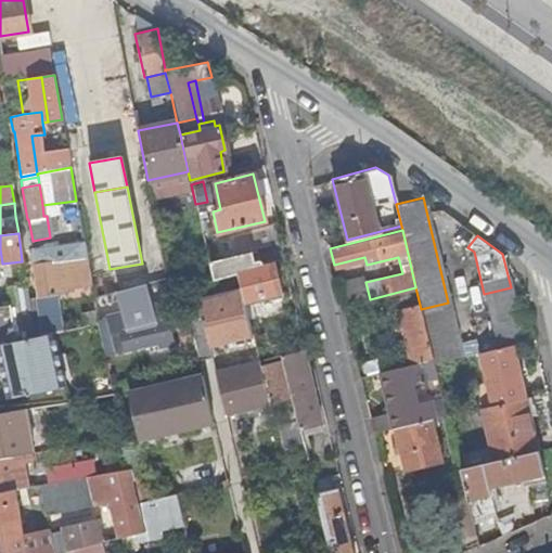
[(90,284),(82,243),(64,246),(64,243),(31,248),(39,296),(33,297),(36,321),(58,318),(54,293),(62,292),(62,288),(90,284)]
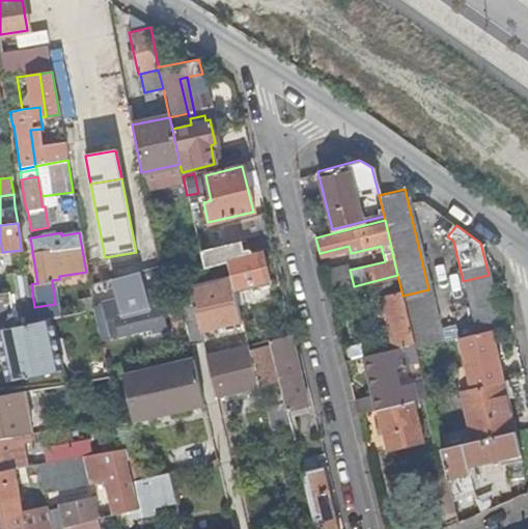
[(244,255),(240,241),(199,250),(203,268),(226,261),(230,278),(233,289),(268,280),(260,250),(244,255)]
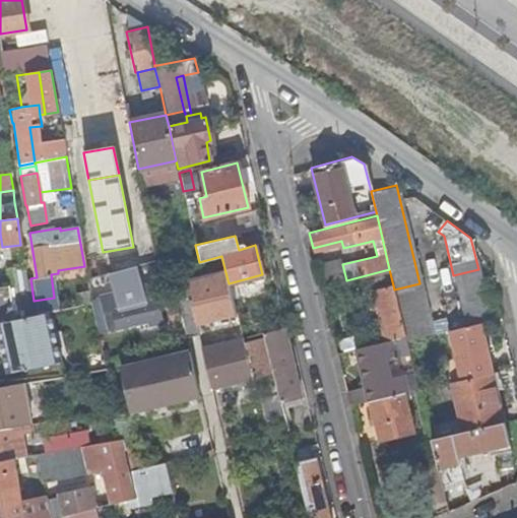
[(318,264),(323,286),(346,280),(342,264),(341,258),(318,264)]
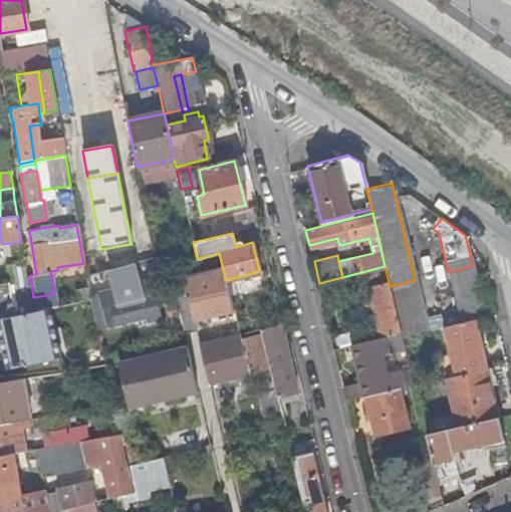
[(24,264),(6,267),(8,281),(13,314),(31,311),(24,264)]
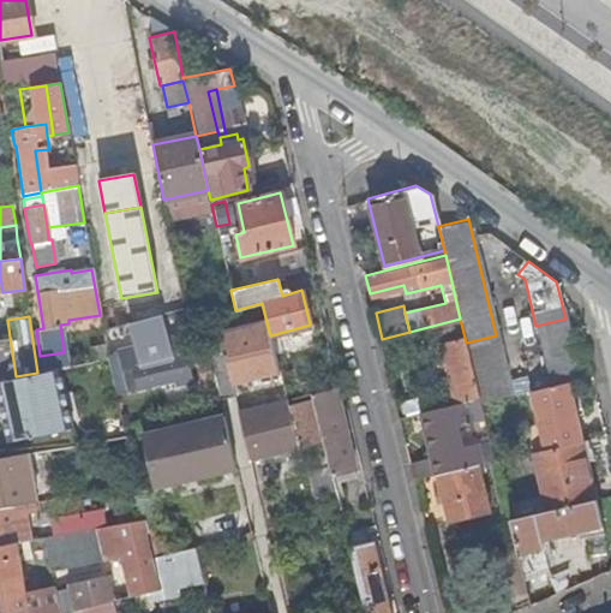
[(165,339),(157,316),(123,326),(102,331),(105,345),(106,349),(107,358),(115,394),(127,391),(127,393),(173,380),(190,375),(178,334),(165,339)]
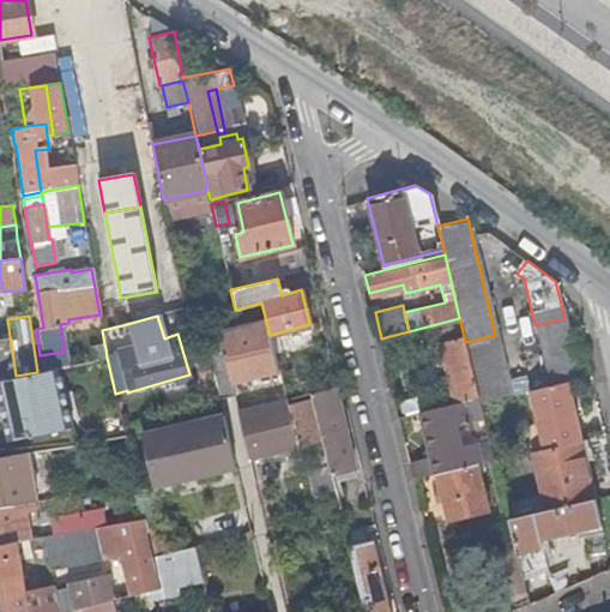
[(573,353),(569,340),(565,318),(535,325),(549,384),(579,377),(573,353)]
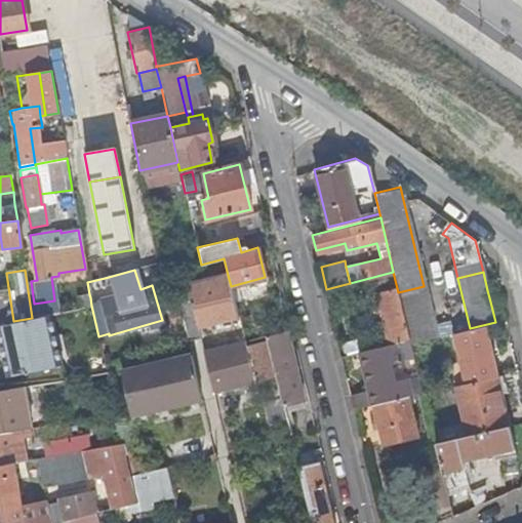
[(196,327),(238,317),(231,286),(228,275),(186,285),(187,287),(193,313),(196,327)]
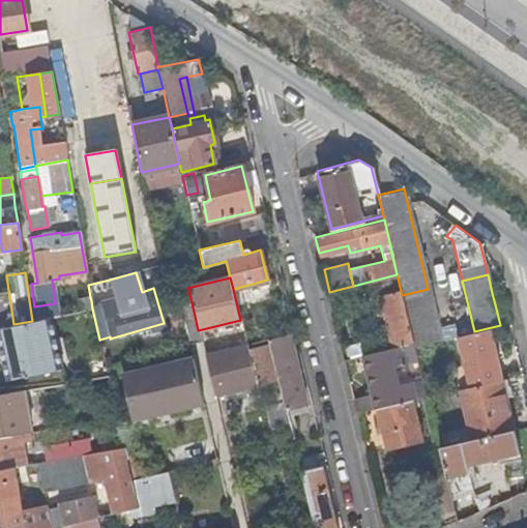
[(440,340),(428,289),(402,295),(413,342),(414,346),(440,340)]
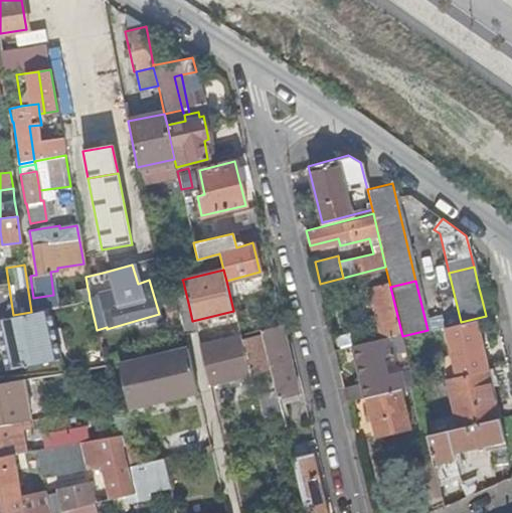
[(0,317),(13,315),(8,282),(0,283),(0,297),(0,302),(0,317)]
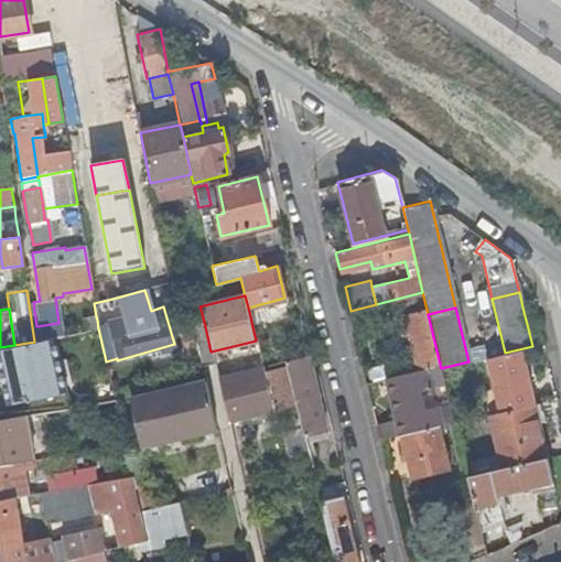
[(189,313),(195,339),(207,336),(201,309),(189,313)]
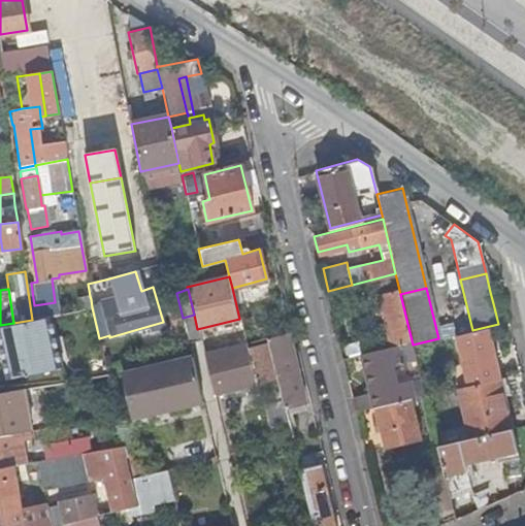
[(409,339),(398,289),(376,293),(389,344),(409,339)]
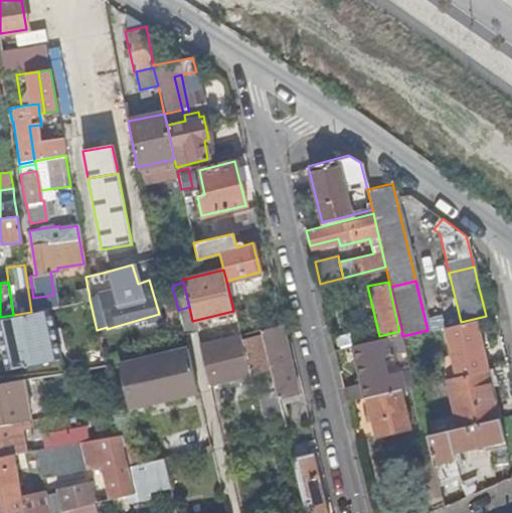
[(478,285),(481,296),(490,293),(488,283),(478,285)]
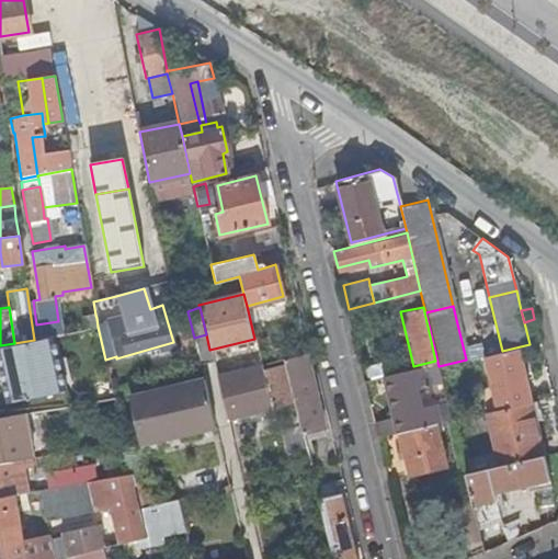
[(181,314),(174,315),(181,341),(188,339),(181,314)]
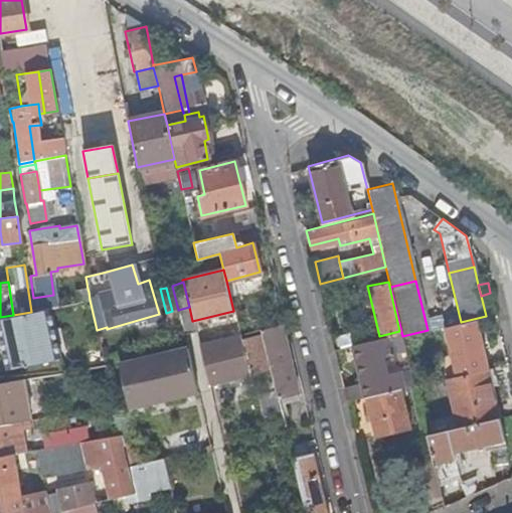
[(75,292),(77,302),(90,300),(89,292),(88,289),(75,292)]
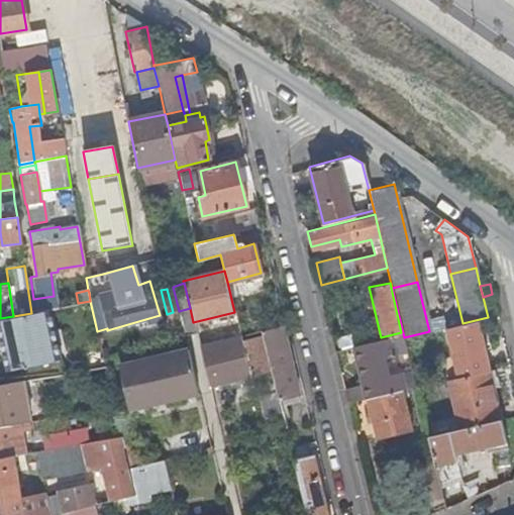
[(184,336),(196,333),(193,322),(190,308),(179,311),(184,336)]
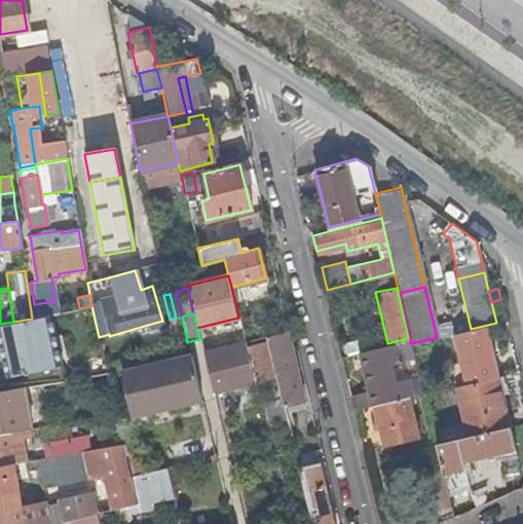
[(0,347),(6,379),(62,368),(51,314),(32,319),(13,322),(0,324),(0,347)]
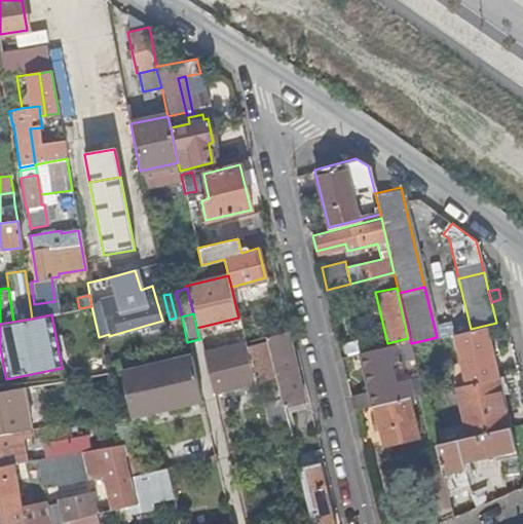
[(162,321),(148,325),(152,337),(165,333),(162,321)]
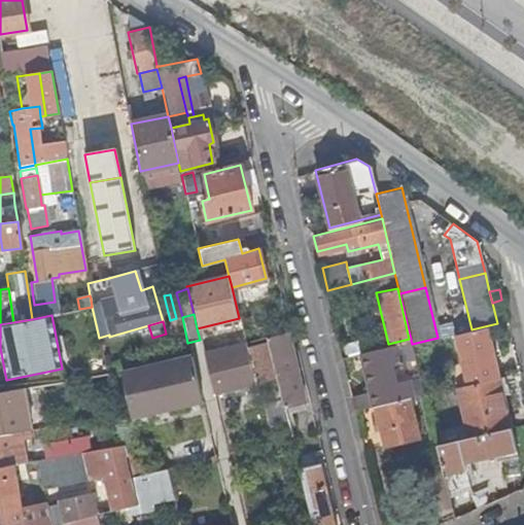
[(454,335),(466,384),(499,376),(487,327),(454,335)]
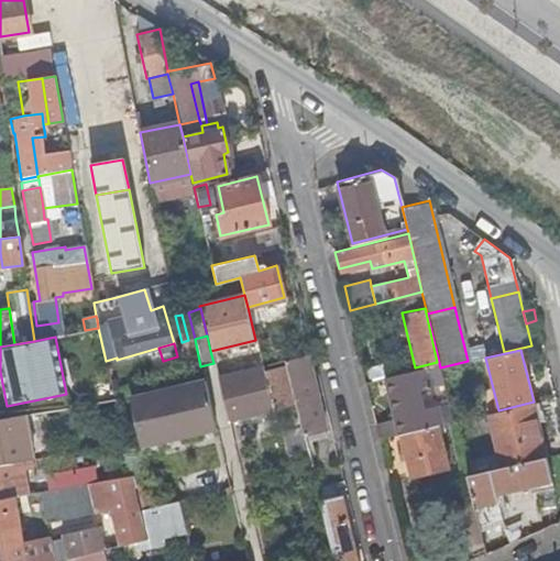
[(325,431),(306,354),(285,360),(295,404),(300,428),(303,436),(325,431)]
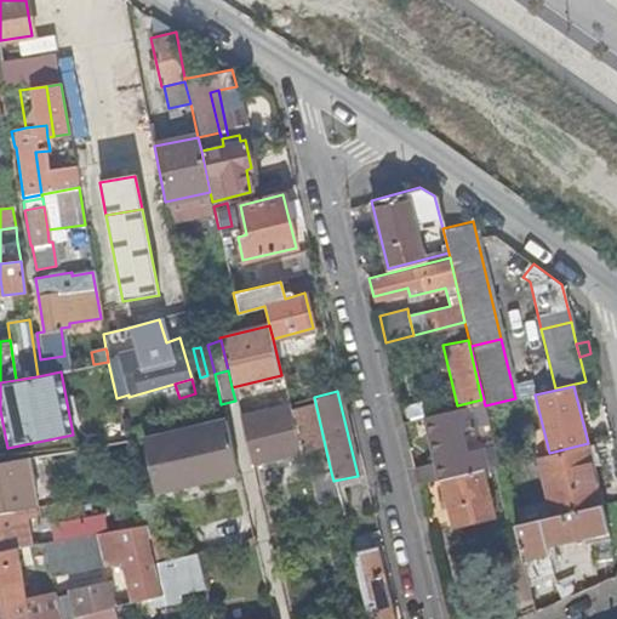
[(300,452),(325,446),(314,397),(289,404),(300,452)]
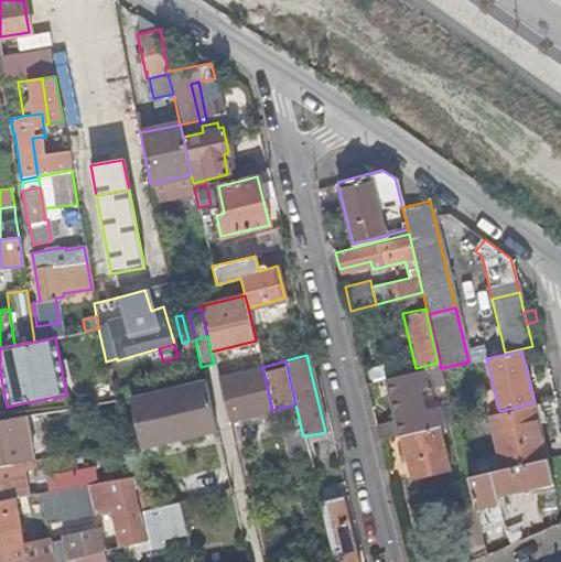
[(434,399),(439,415),(441,422),(452,420),(439,366),(428,368),(434,399)]
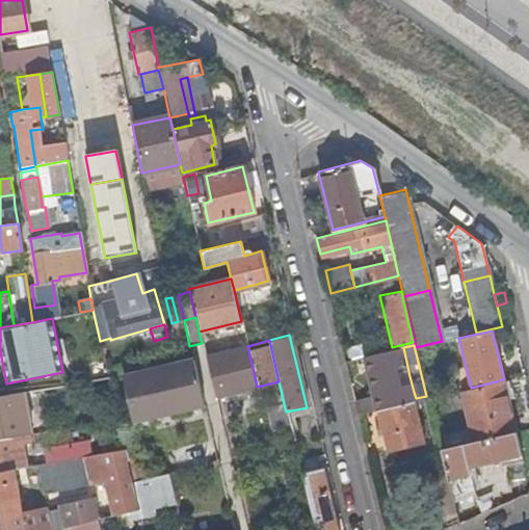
[(257,387),(247,346),(205,356),(214,398),(257,387)]
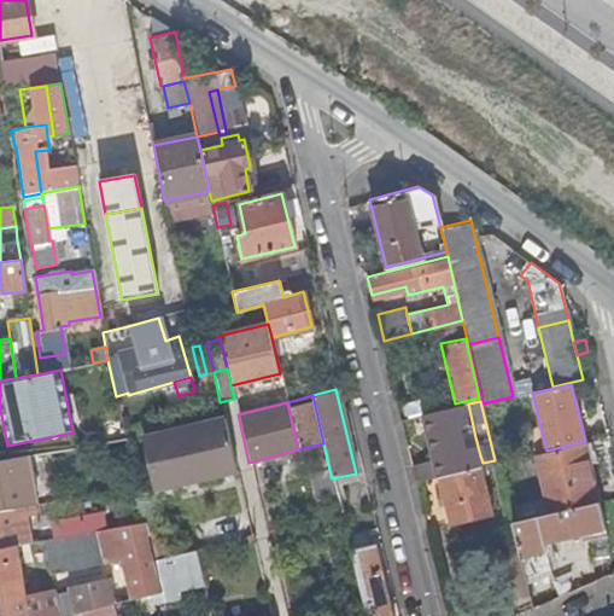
[(483,464),(483,463),(480,455),(465,459),(460,441),(456,425),(471,422),(466,402),(422,413),(434,460),(410,466),(414,482),(438,476),(480,465),(483,464)]
